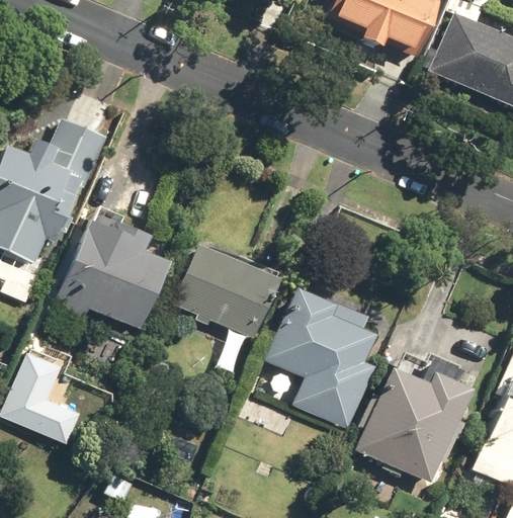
[(385,41),(418,56),(440,1),(438,0),(333,0),(325,19),(360,33),(358,39),(381,49),(385,41)]
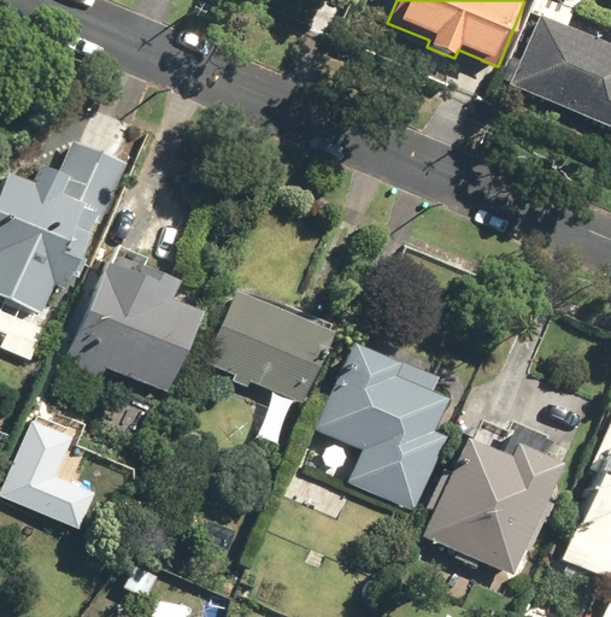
[(511,84),(610,127),(610,46),(540,17),(511,84)]
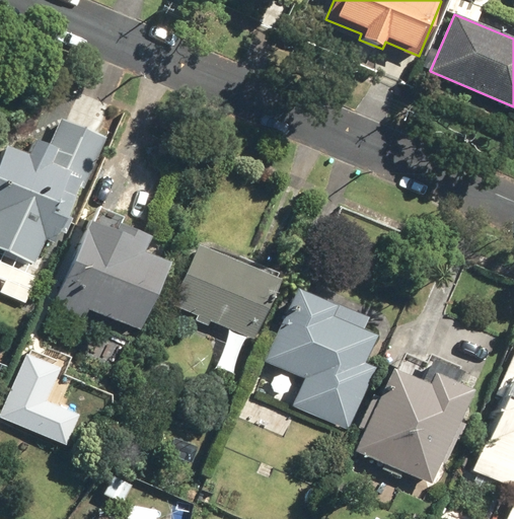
[(107,136),(78,123),(62,161),(90,173),(107,136)]
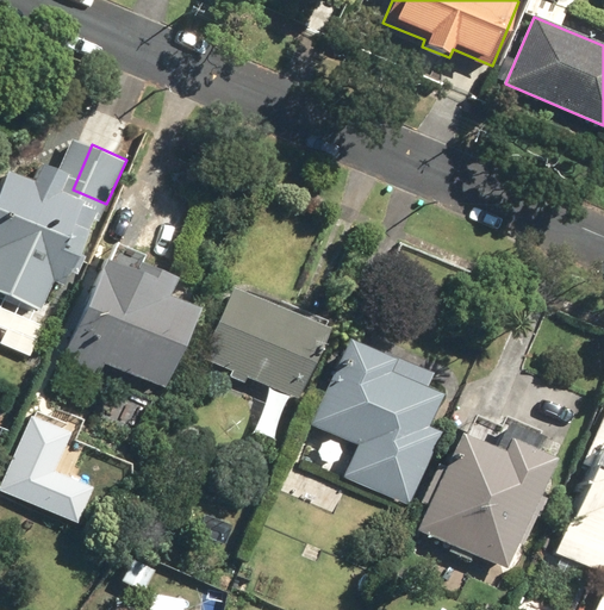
[(32,184),(7,174),(0,190),(0,259),(64,287),(88,234),(70,226),(80,203),(57,193),(64,178),(39,167),(32,184)]
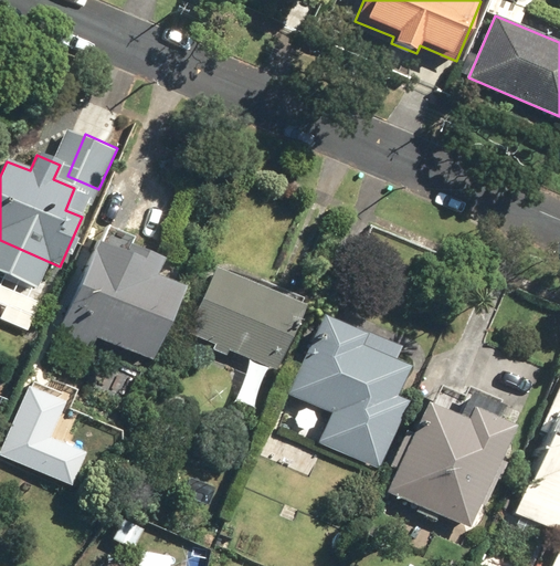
[(123,255),(96,244),(59,334),(93,348),(97,339),(152,362),(182,289),(152,276),(159,261),(127,248),(123,255)]
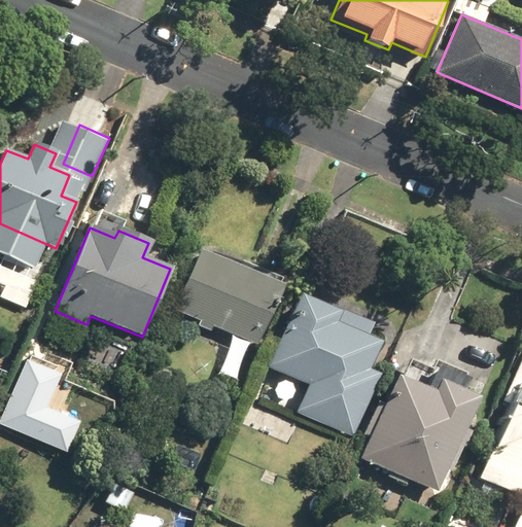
[(286,285),(201,248),(174,308),(261,345),(286,285)]
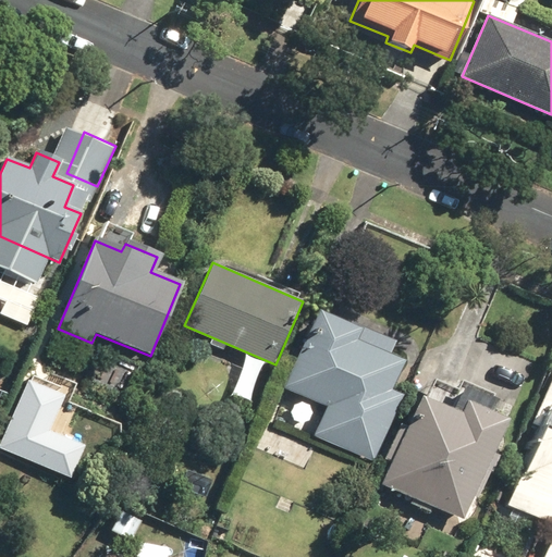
[(360,329),(316,310),(284,387),(328,406),(315,436),(377,461),(404,393),(392,388),(404,360),(355,339),(360,329)]
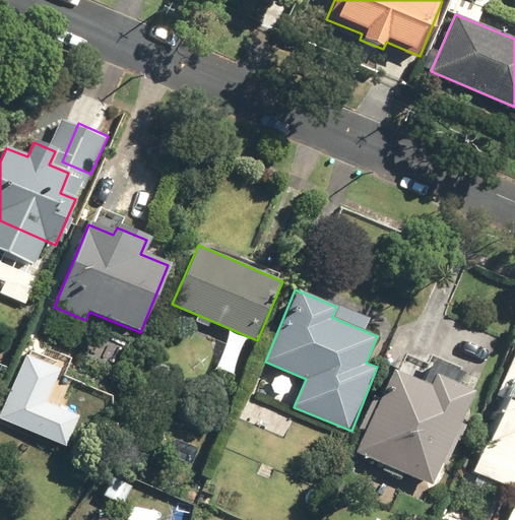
[(497,394),(505,398),(473,471),(514,489),(514,504),(508,519),(514,519),(514,352),(497,394)]
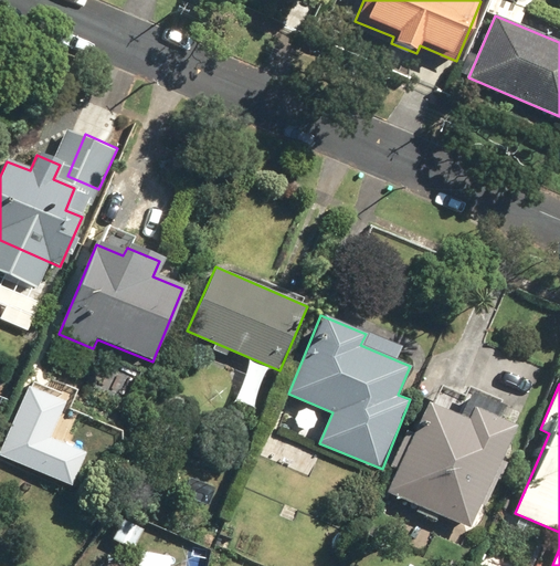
[(466,420),(426,404),(388,492),(471,526),(513,428),(472,409),(466,420)]
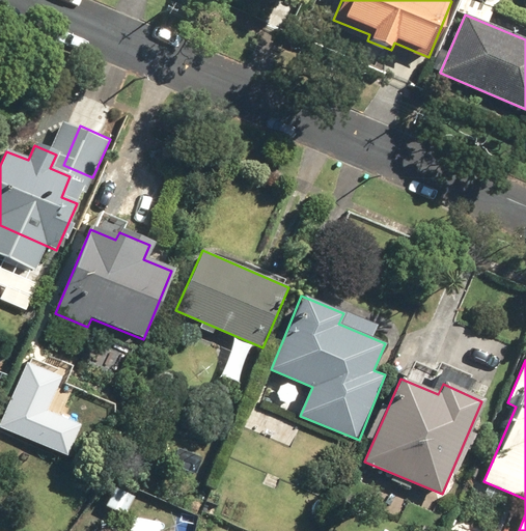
[(136,496),(116,486),(107,505),(126,514),(136,496)]
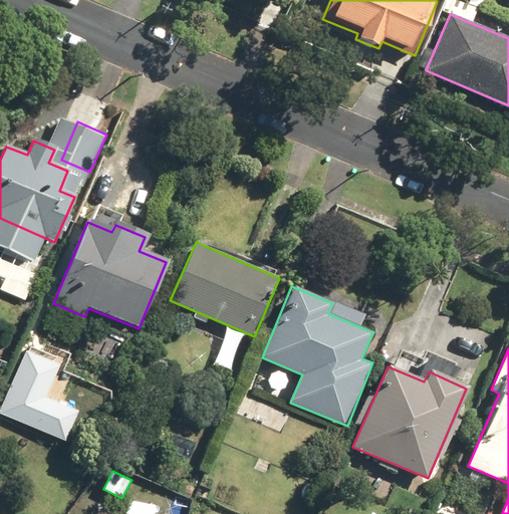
[(128,513),(118,513),(100,510),(98,513),(155,513),(158,506),(132,501),(128,513)]
